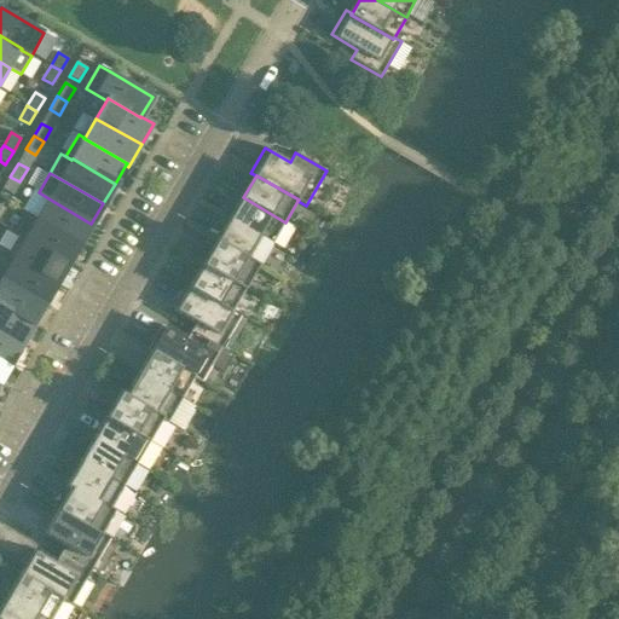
[(19,181),(10,177),(3,189),(12,195),(19,181)]
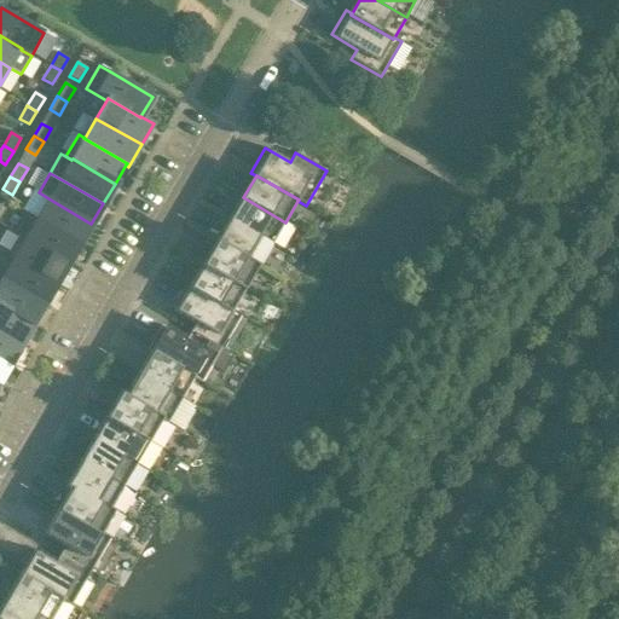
[(272,244),(285,223),(243,197),(230,220),(272,244)]
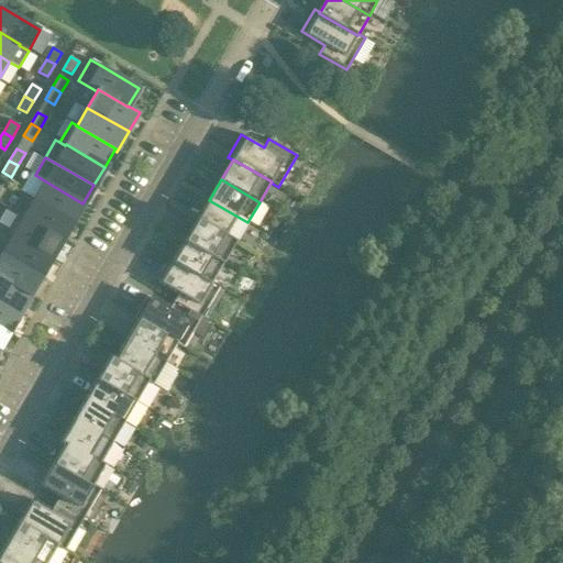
[(73,222),(73,220),(83,203),(44,180),(33,199),(73,222)]
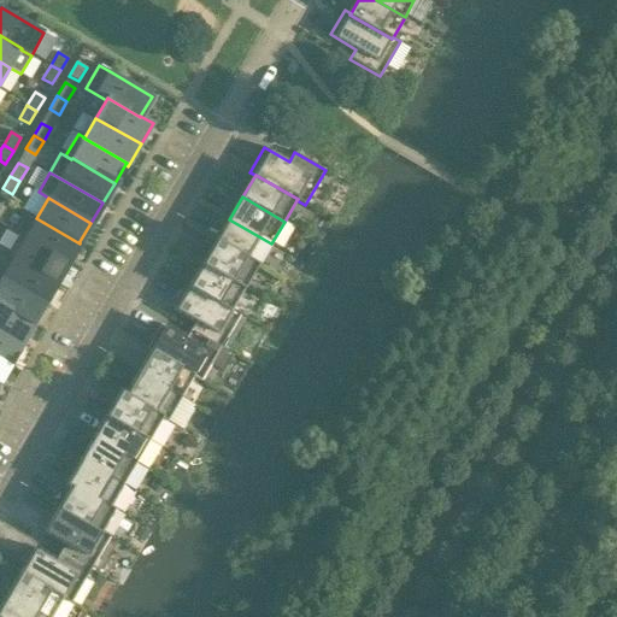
[(80,244),(36,218),(27,212),(16,230),(19,233),(25,236),(24,239),(70,265),(82,242),(80,241),(80,244)]
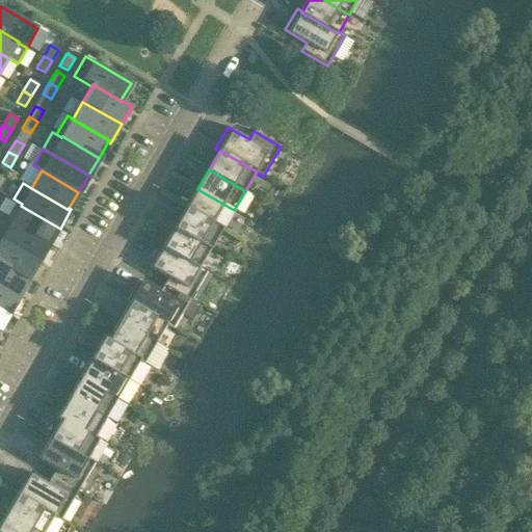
[(222,230),(234,210),(197,189),(187,209),(222,230)]
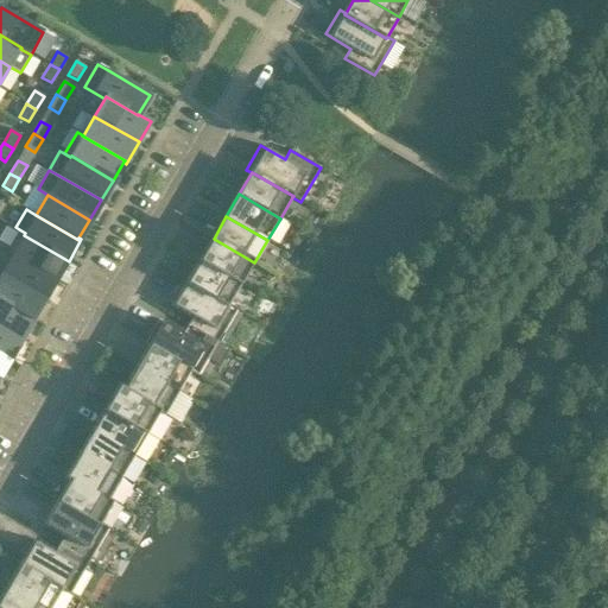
[(57,280),(69,261),(24,235),(25,233),(19,229),(6,252),(12,255),(13,254),(57,280)]
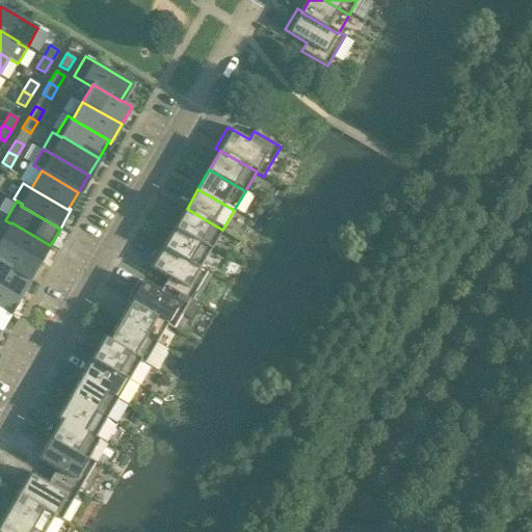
[(211,249),(222,230),(187,209),(176,228),(211,249)]
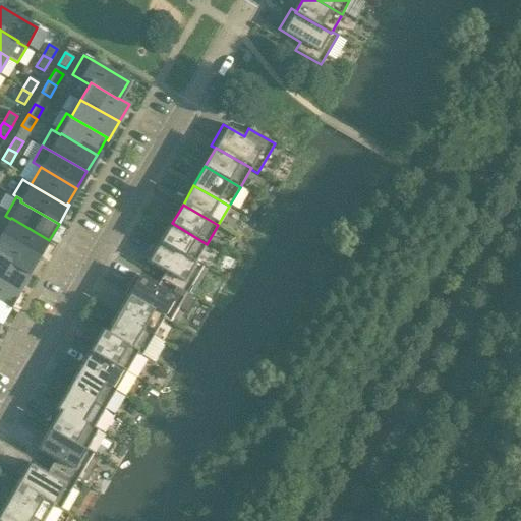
[(11,218),(10,219),(1,235),(37,256),(37,257),(39,258),(49,240),(11,218)]
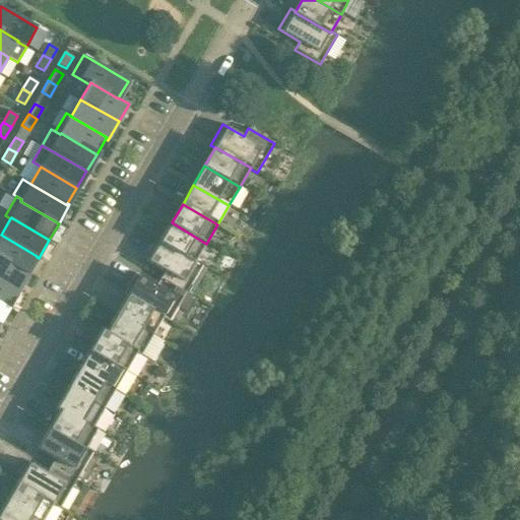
[(196,261),(206,244),(172,222),(160,241),(160,242),(195,262),(196,261)]
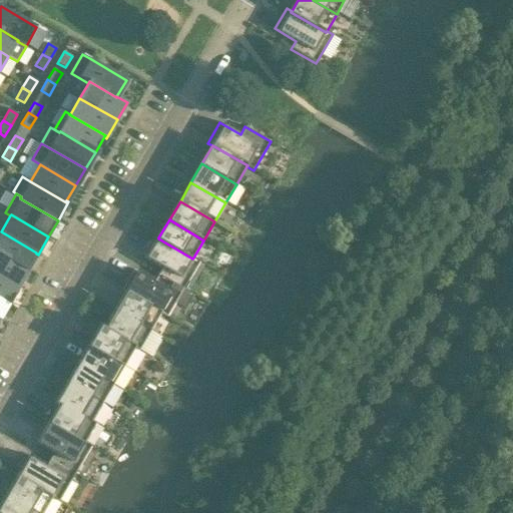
[(0,252),(27,269),(36,253),(36,252),(1,231),(0,230),(0,252)]
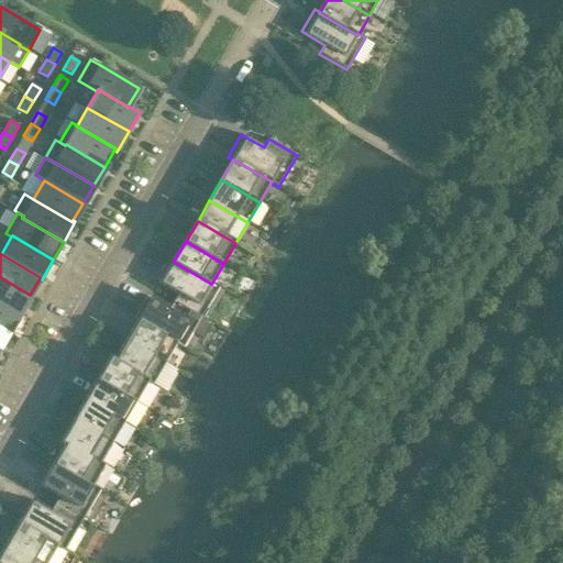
[(219,286),(212,283),(211,284),(174,262),(174,261),(169,257),(156,280),(178,294),(174,301),(201,318),(219,286)]
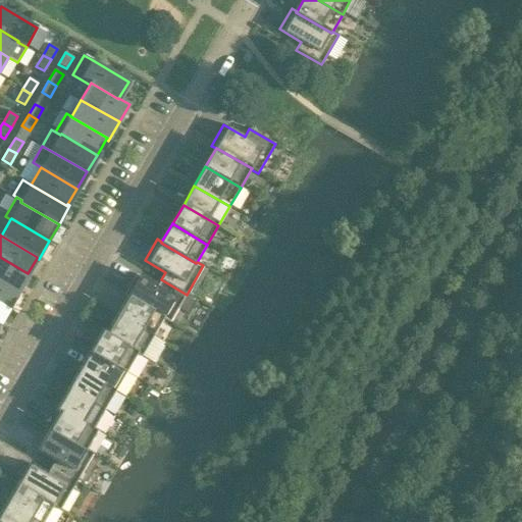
[(0,257),(0,280),(17,291),(28,273),(0,257)]
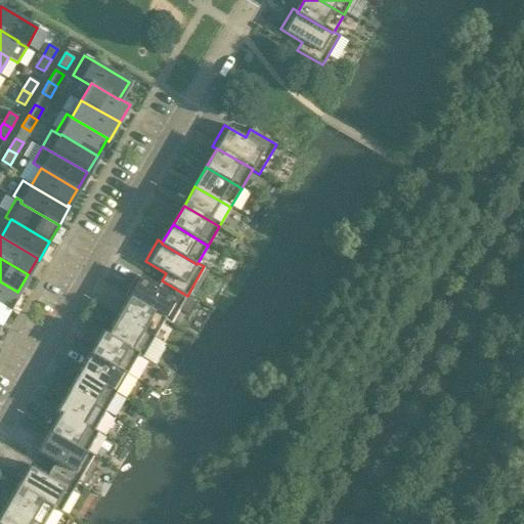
[(124,297),(129,299),(165,319),(164,320),(170,324),(187,296),(162,280),(158,288),(136,275),(124,297)]
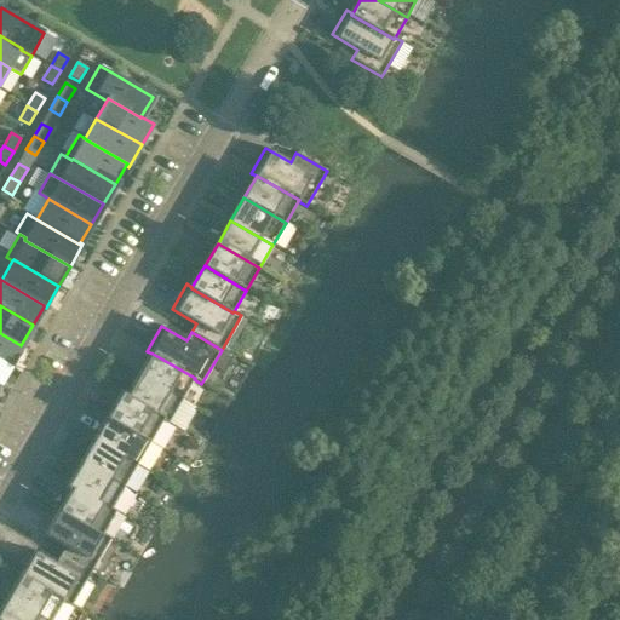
[(0,360),(9,366),(21,345),(0,333),(0,360)]
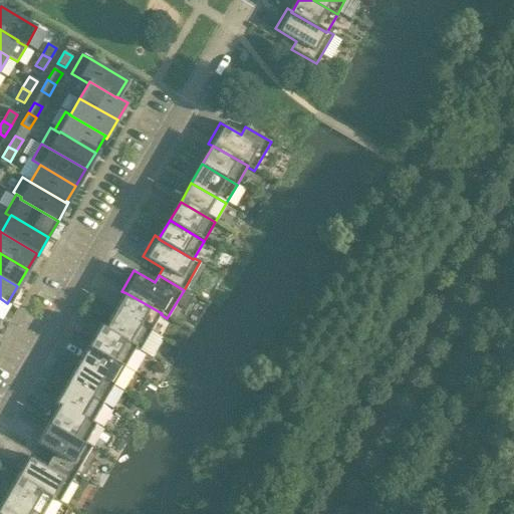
[(151,331),(161,314),(162,313),(126,293),(115,311),(151,331)]
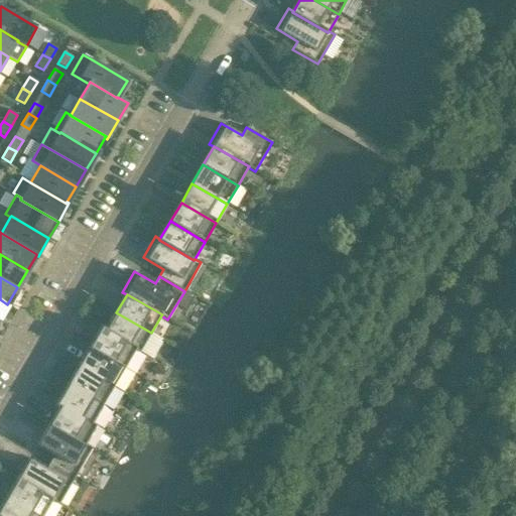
[(116,312),(106,331),(105,332),(136,350),(135,351),(139,353),(151,333),(116,312)]
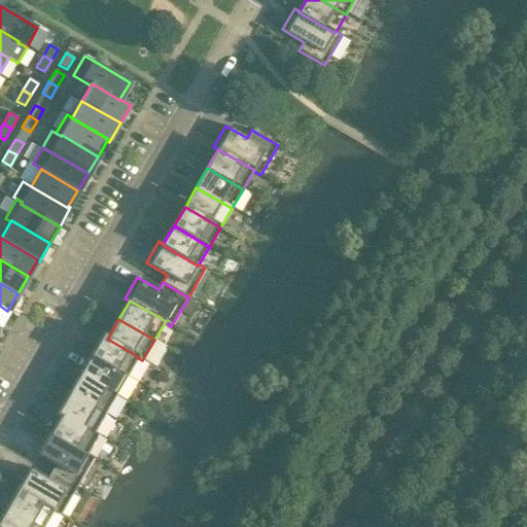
[(128,376),(138,358),(139,357),(107,339),(108,338),(104,335),(92,355),(128,376)]
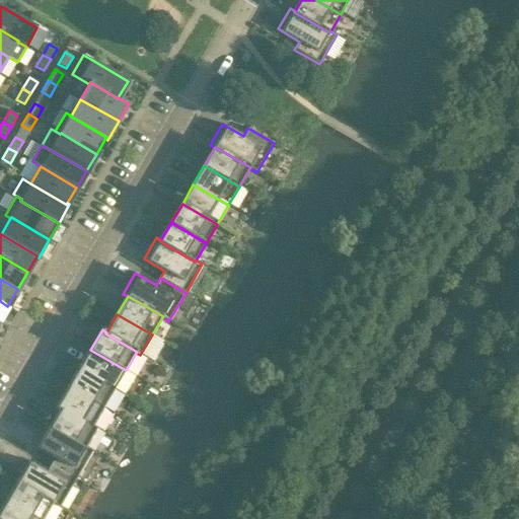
[(115,389),(126,370),(90,350),(79,369),(115,389)]
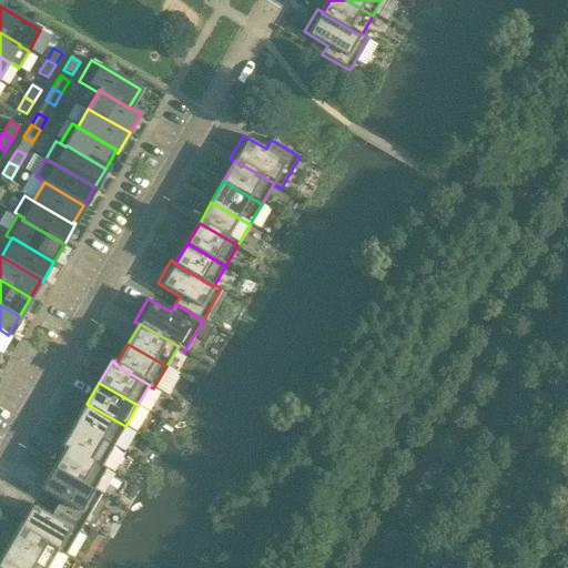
[(113,447),(125,426),(87,404),(74,424),(113,447)]
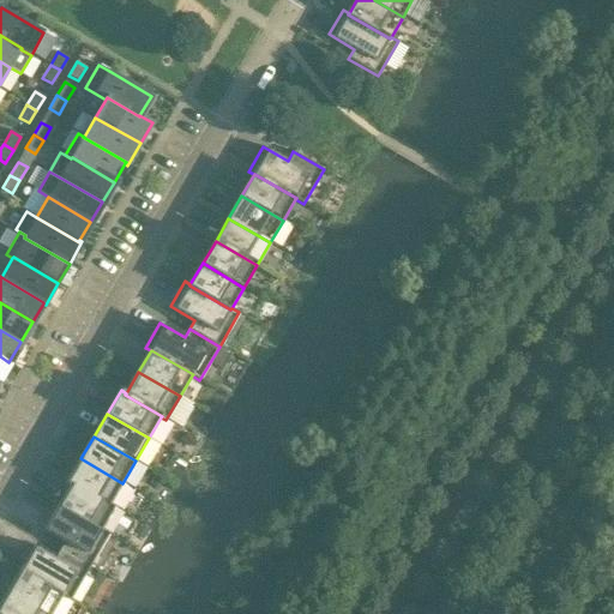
[(109,505),(110,504),(122,483),(80,458),(67,482),(72,485),(73,483),(109,505)]
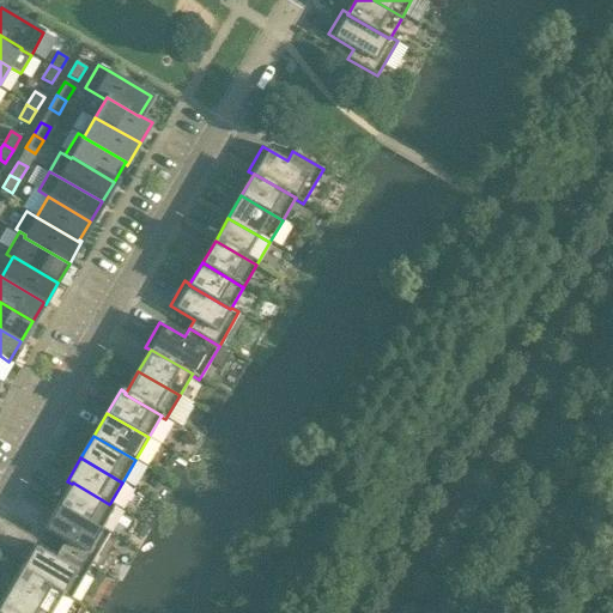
[(73,483),(72,484),(60,504),(60,505),(101,529),(102,528),(115,505),(110,503),(109,504),(73,483)]
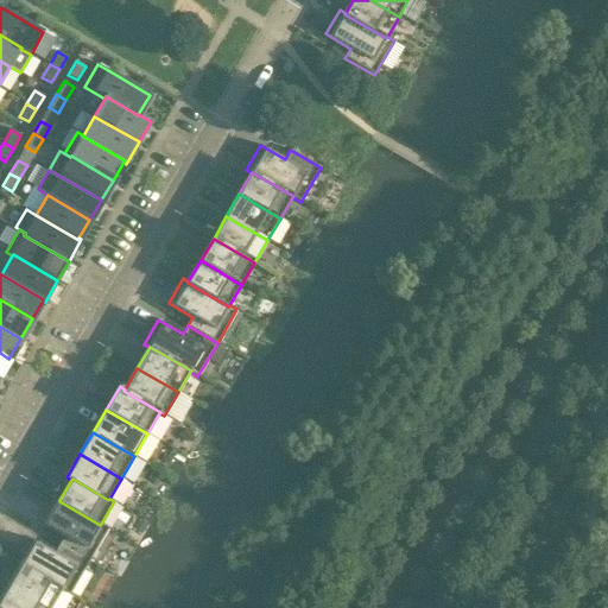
[(108,529),(101,524),(100,525),(59,501),(59,500),(55,496),(40,521),(64,536),(59,544),(89,562),(108,529)]
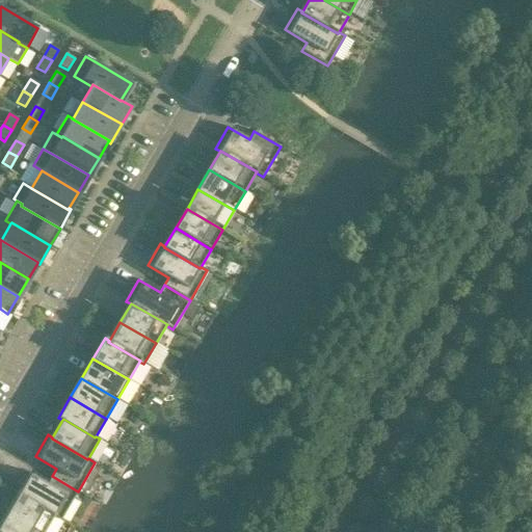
[(60,521),(78,491),(52,476),(47,484),(26,472),(14,493),(19,496),(19,495),(55,515),(54,516),(60,521)]
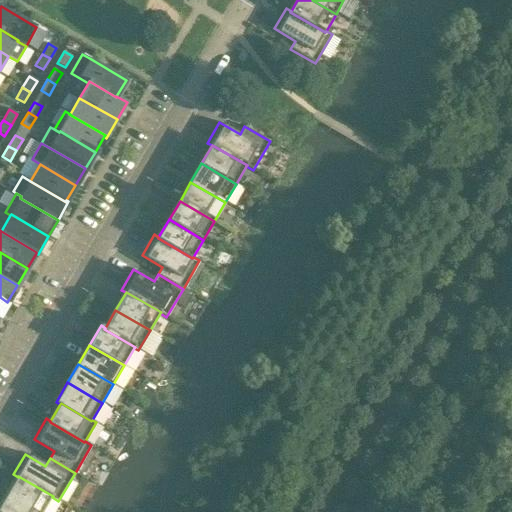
[(37,511),(43,511),(52,497),(53,496),(18,476),(18,477),(7,494),(37,511)]
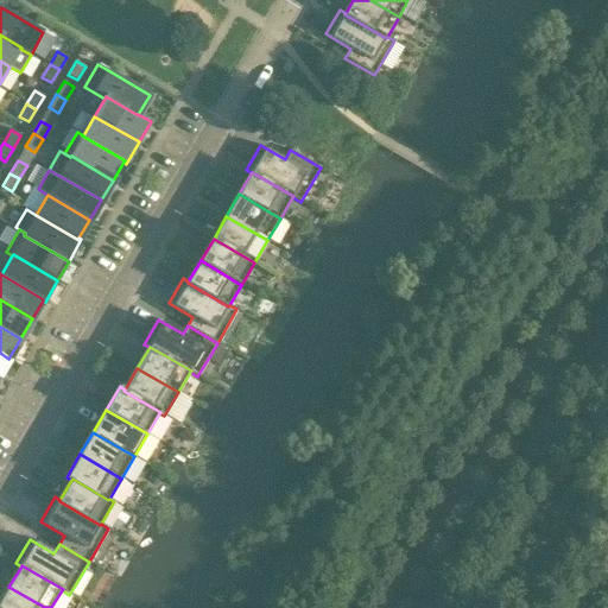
[(44,607),(8,587),(0,601),(0,607),(44,607)]
